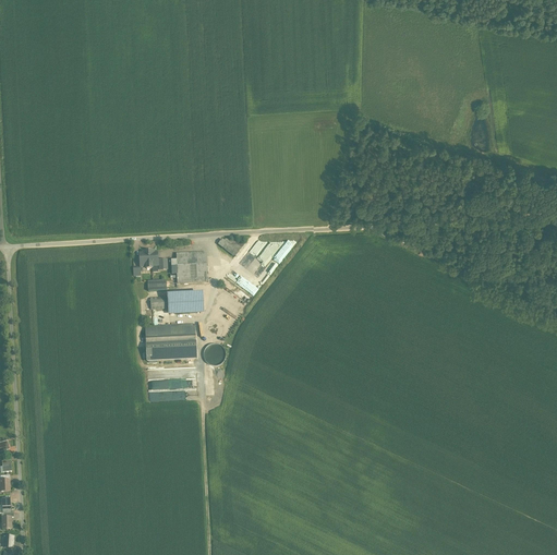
[(242,243),(233,237),(231,239),(225,237),(222,240),(221,238),(218,242),(233,254),(242,243)]
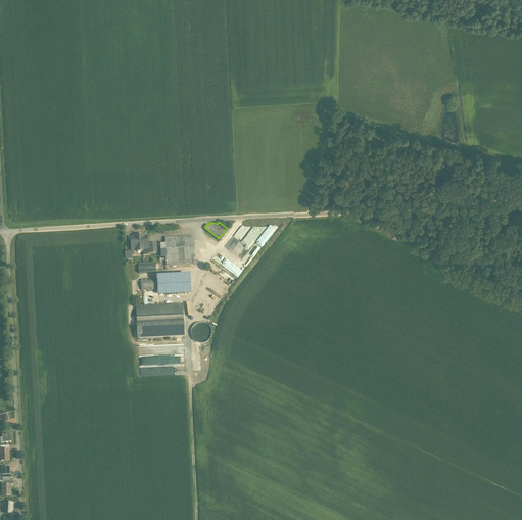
[(132,234),(130,234),(130,249),(136,248),(136,250),(142,250),(143,250),(142,248),(147,248),(148,248),(147,241),(147,234),(144,234),(144,233),(132,233),(132,234)]
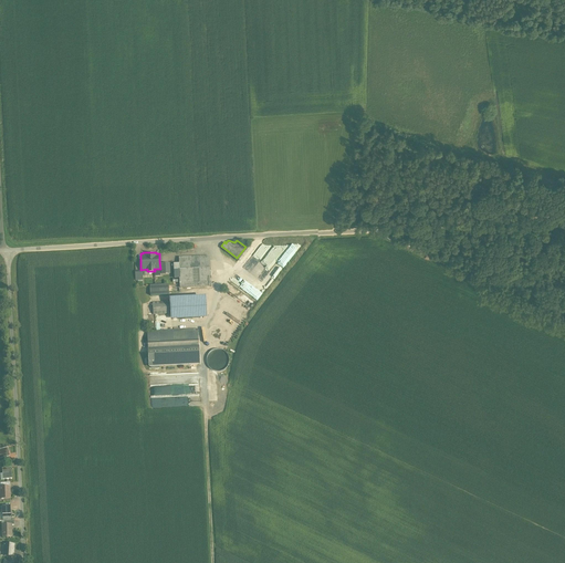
[(209,254),(178,256),(178,262),(173,262),(174,277),(178,277),(178,285),(211,283),(209,254)]
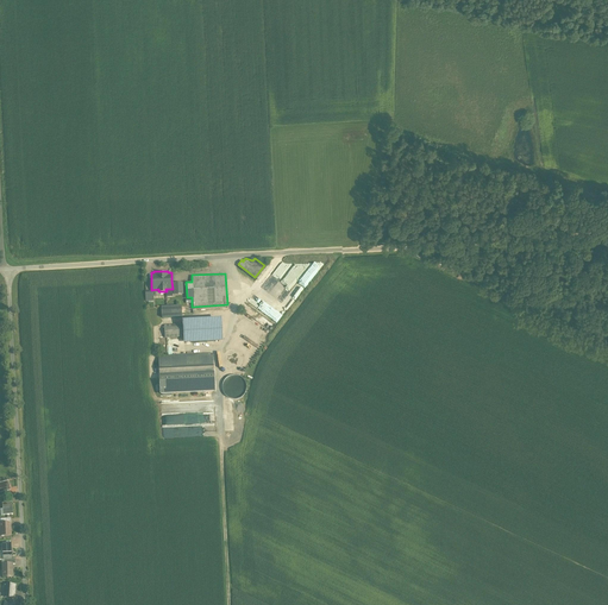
[(182,281),(171,281),(173,289),(173,292),(182,292),(182,281)]
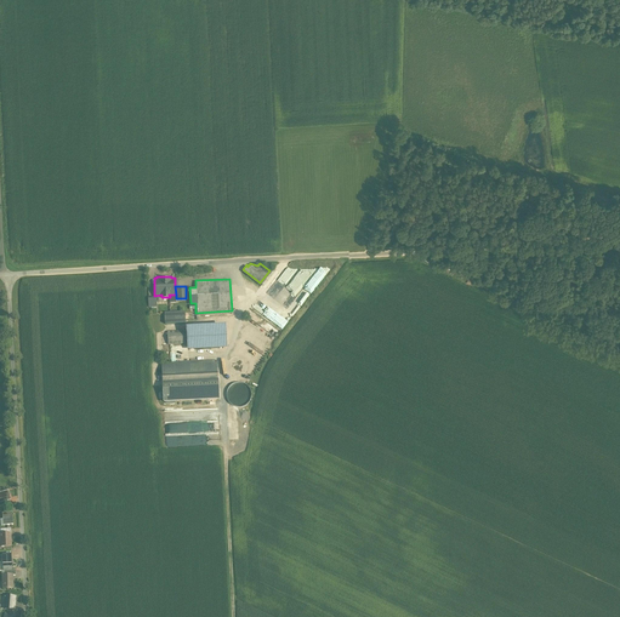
[(185,309),(164,310),(164,321),(185,321),(185,309)]
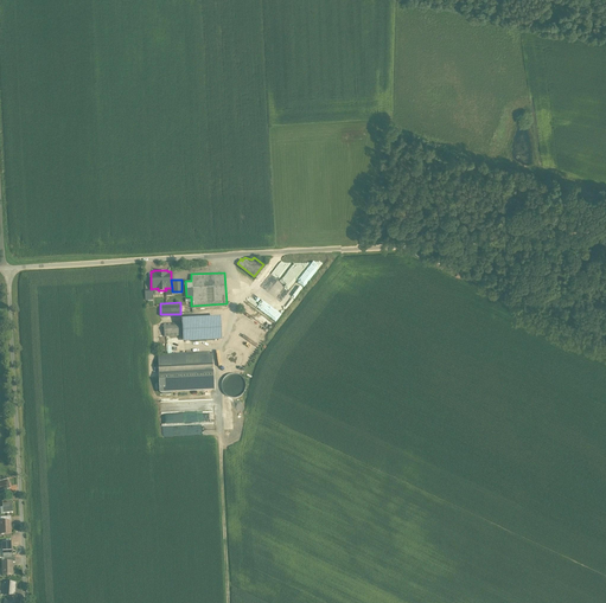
[(182,320),(163,321),(164,334),(183,333),(183,340),(222,338),(221,318),(180,319),(182,320)]
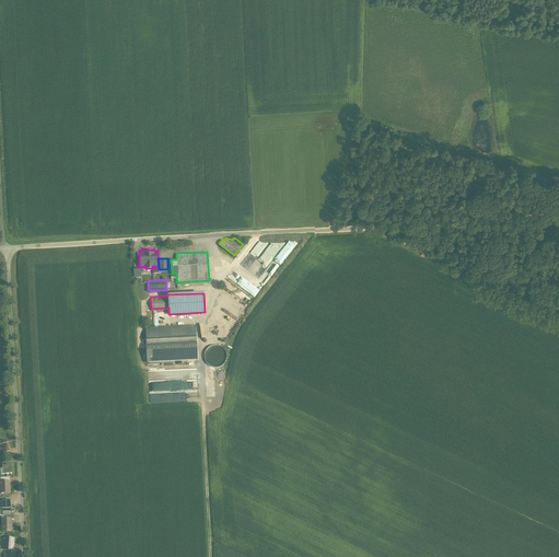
[(239,310),(221,297),(207,315),(205,317),(209,321),(210,320),(212,318),(213,318),(214,318),(216,320),(217,320),(218,321),(219,321),(220,322),(221,323),(221,324),(225,327),(239,310)]
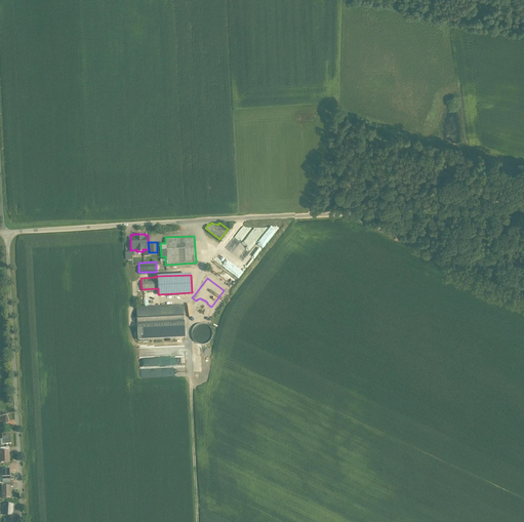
[(201,298),(200,298),(199,298),(197,299),(196,300),(195,300),(194,302),(193,303),(193,304),(192,305),(192,307),(192,308),(192,309),(193,311),(193,312),(194,312),(195,313),(195,314),(197,315),(198,315),(199,315),(200,315),(202,315),(203,315),(204,314),(205,314),(206,313),(206,312),(207,312),(207,311),(208,309),(208,308),(208,307),(208,306),(208,305),(207,304),(207,303),(206,302),(205,300),(204,300),(203,299),(202,299),(201,298)]
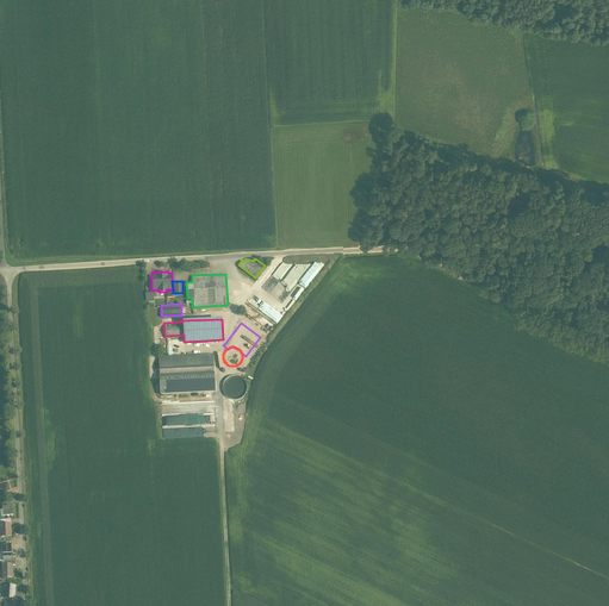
[(212,353),(159,355),(160,392),(215,389),(212,353)]
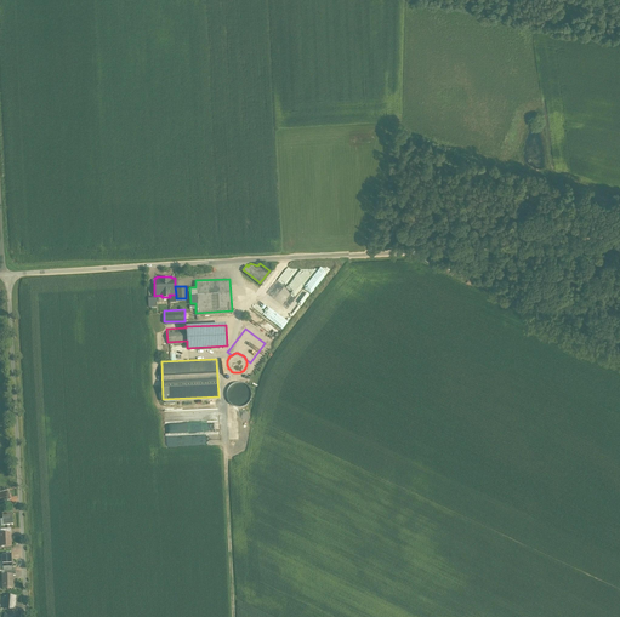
[(226,393),(227,398),(229,401),(233,404),(237,405),(240,405),(245,403),(248,400),(250,396),(251,393),(250,389),(249,386),(246,382),(243,381),(238,380),(234,381),(231,382),(228,386),(226,389),(226,393)]
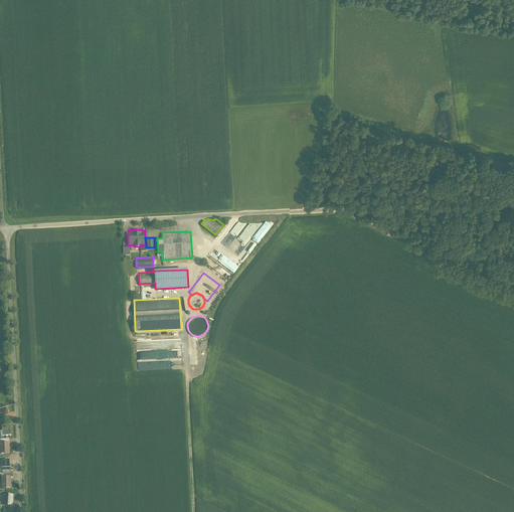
[(6,404),(0,405),(0,414),(3,413),(8,412),(6,404)]
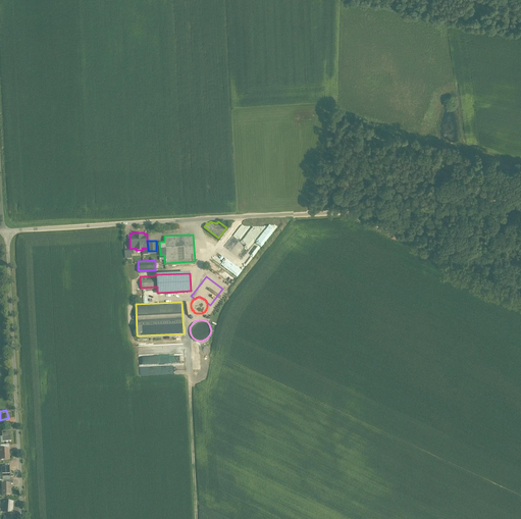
[(9,428),(1,429),(2,434),(4,434),(5,439),(10,438),(9,428)]
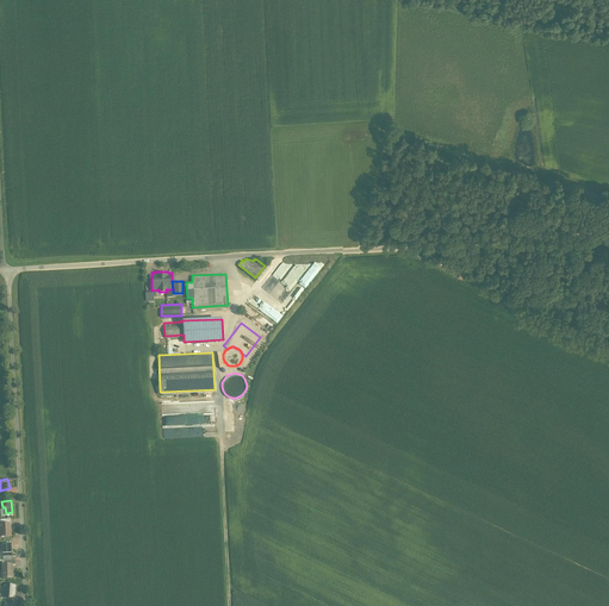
[(10,522),(0,522),(0,529),(2,528),(4,533),(10,533),(10,522)]
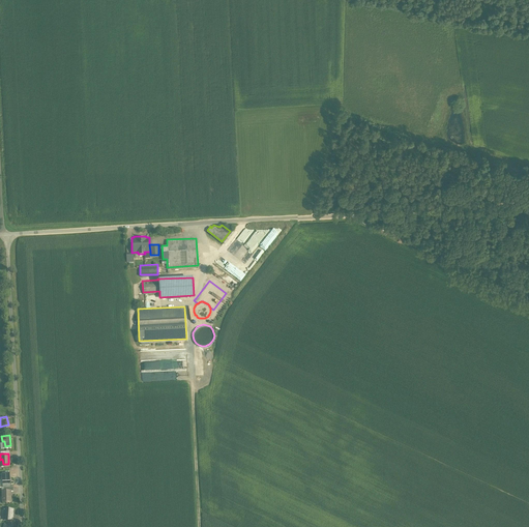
[(9,471),(1,471),(1,476),(3,476),(4,481),(9,481),(9,471)]
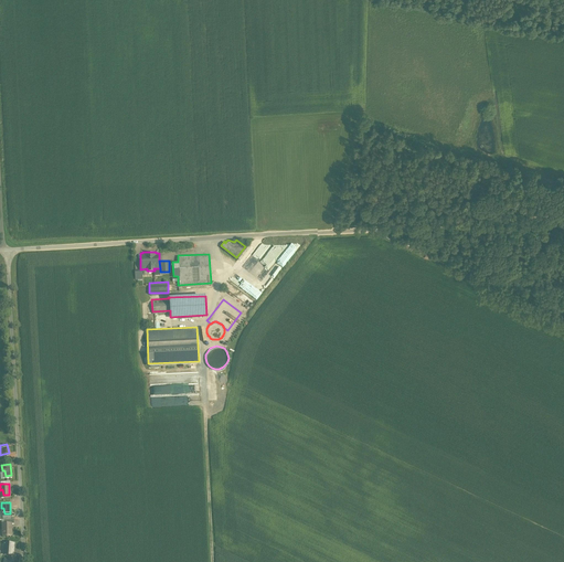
[(3,521),(1,521),(2,528),(4,528),(4,533),(11,532),(11,521),(3,521)]
